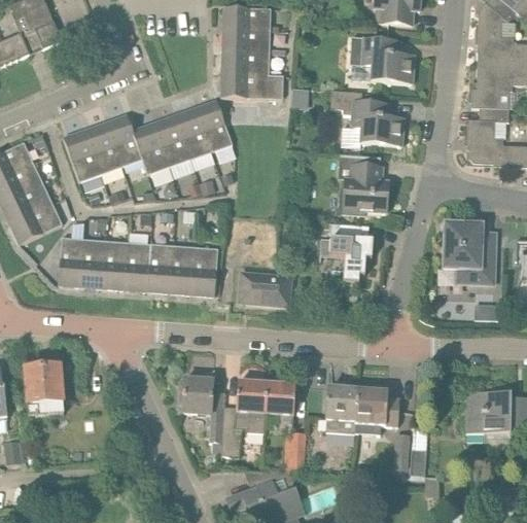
[(62,40),(45,2),(44,0),(16,0),(7,4),(20,33),(0,41),(0,66),(29,54),(28,50),(41,44),(43,47),(62,40)]
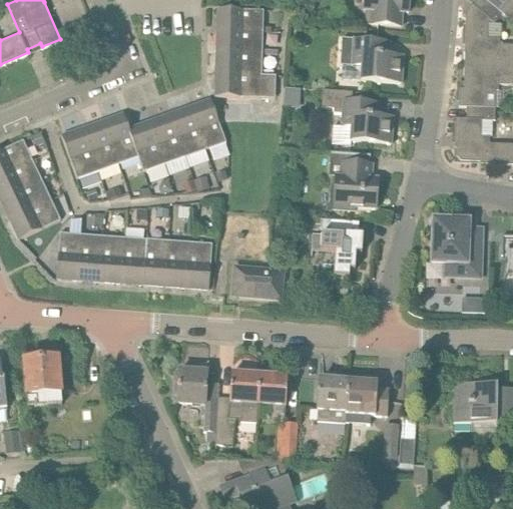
[(403,9),(407,9),(409,9),(410,1),(411,1),(411,0),(410,0),(365,0),(365,6),(366,6),(365,20),(402,23),(403,9)]
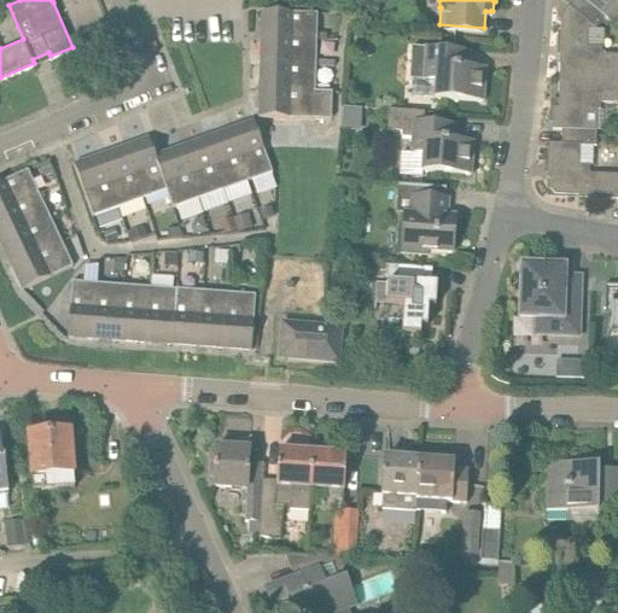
[(605,12),(604,11),(590,0),(572,0),(570,3),(569,1),(561,11),(560,73),(617,74),(617,50),(602,50),(602,42),(588,42),(588,24),(590,21),(595,24),(605,12)]
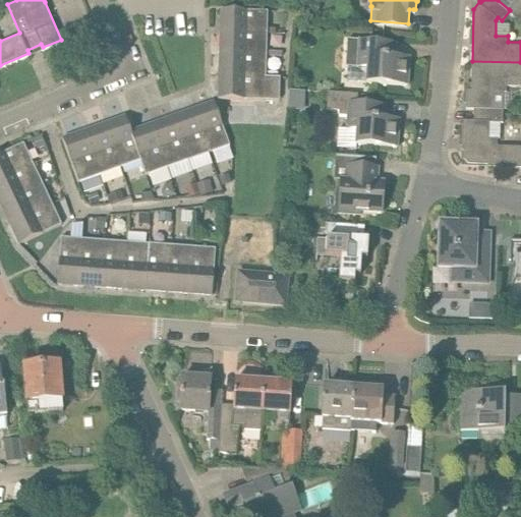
[(498,0),(509,9),(516,0),(498,0)]
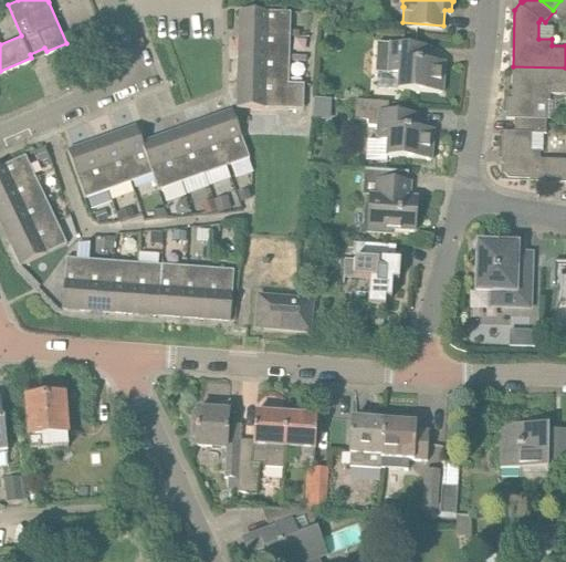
[(561,0),(553,10),(554,11),(565,20),(565,0),(561,0)]
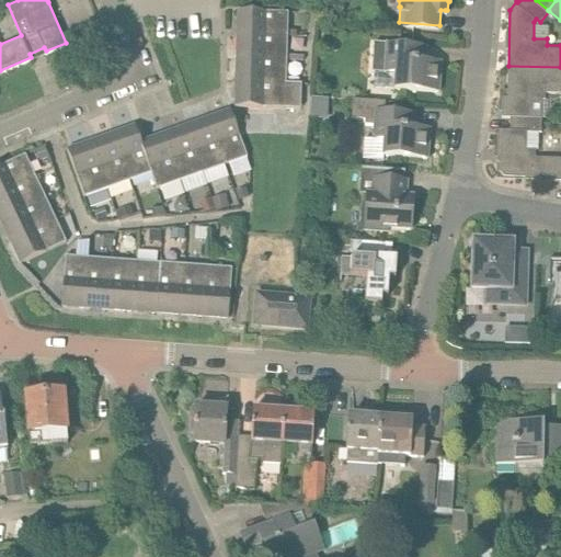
[(265,7),(238,7),(238,31),(287,33),(288,9),(265,8),(265,7)]
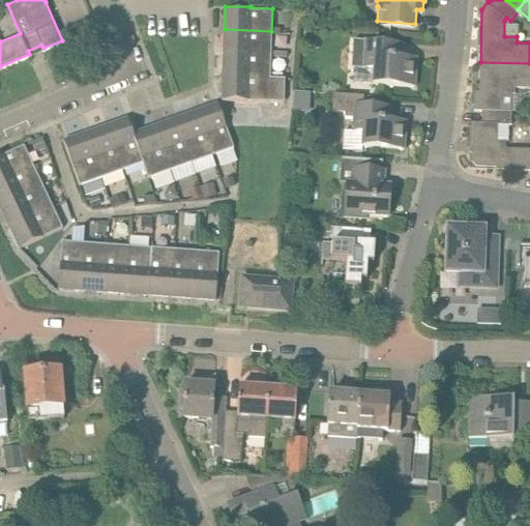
[(225,29),(224,52),(270,53),(271,31),(225,29)]
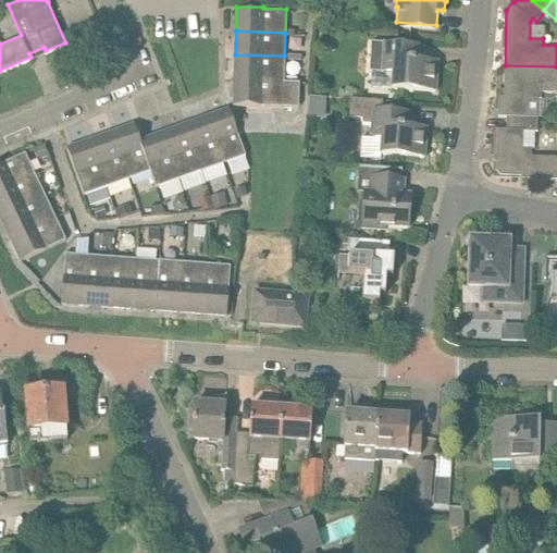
[(422,56),(423,42),(423,41),(372,37),(370,66),(393,69),(392,84),(436,87),(438,57),(422,56)]
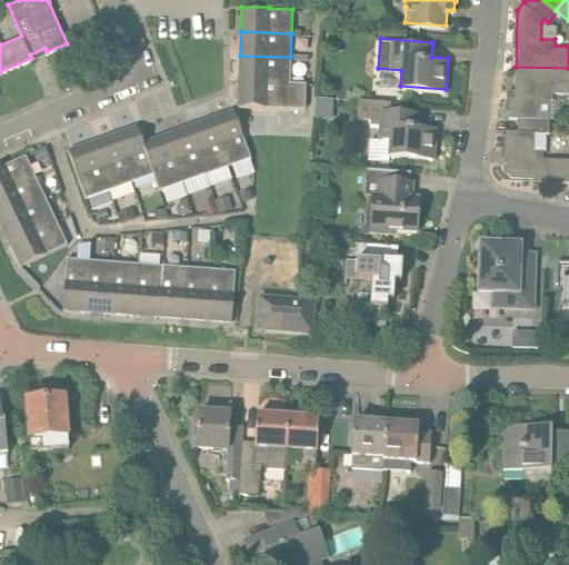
[(239,79),(289,80),(289,75),(290,57),(240,56),(239,79)]
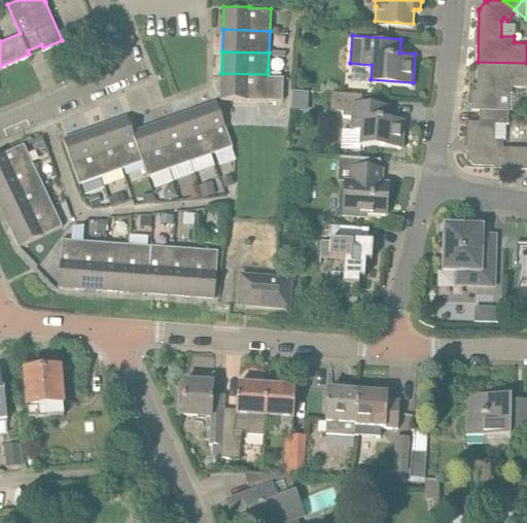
[(526,83),(526,63),(478,62),(477,88),(471,88),(471,106),(482,107),(482,119),(495,120),(508,120),(508,107),(499,106),(499,90),(513,90),(513,83),(526,83)]
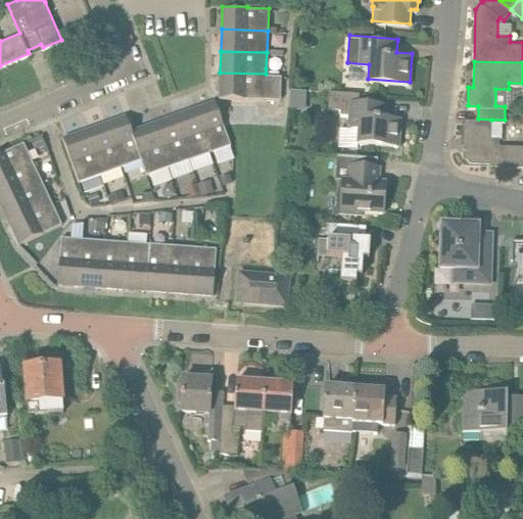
[(266,74),(220,73),(220,95),(281,97),(281,74),(266,74)]
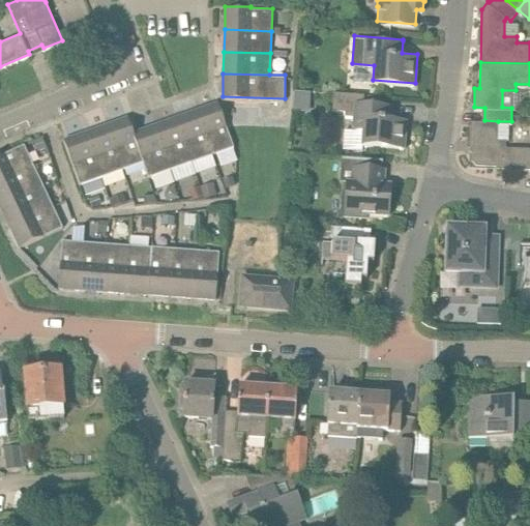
[(361,143),(362,143),(404,146),(406,117),(392,116),(392,104),(364,100),(364,93),(333,91),(331,108),(346,109),(345,114),(354,115),(353,127),(343,127),(342,146),(361,148),(361,143)]
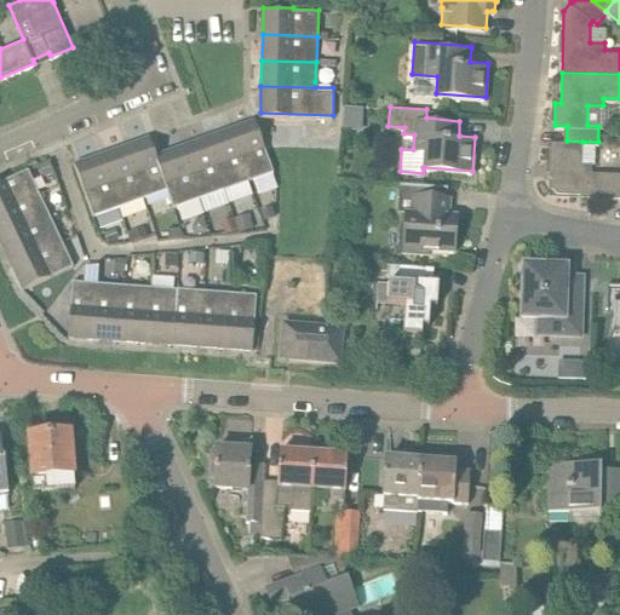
[(254,116),(230,125),(250,178),(274,168),(254,116)]
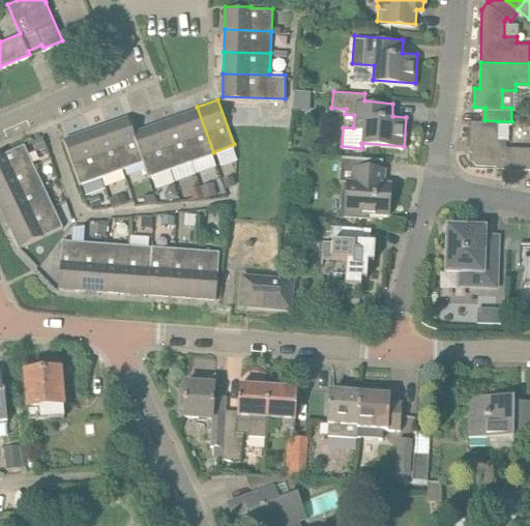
[(176,115),(192,159),(213,152),(197,107),(176,115)]
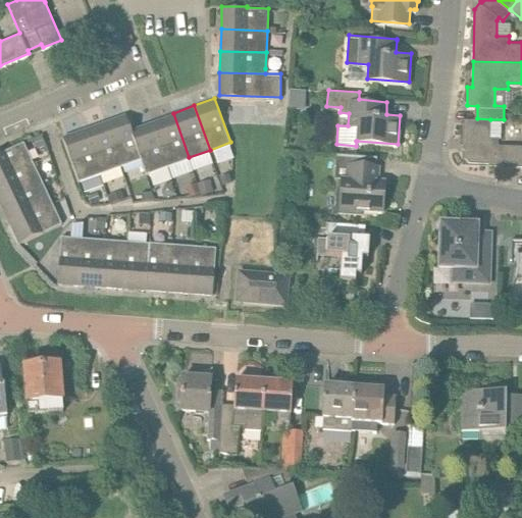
[(125,112),(124,113),(105,120),(121,164),(141,157),(146,172),(148,172),(132,128),(125,112)]
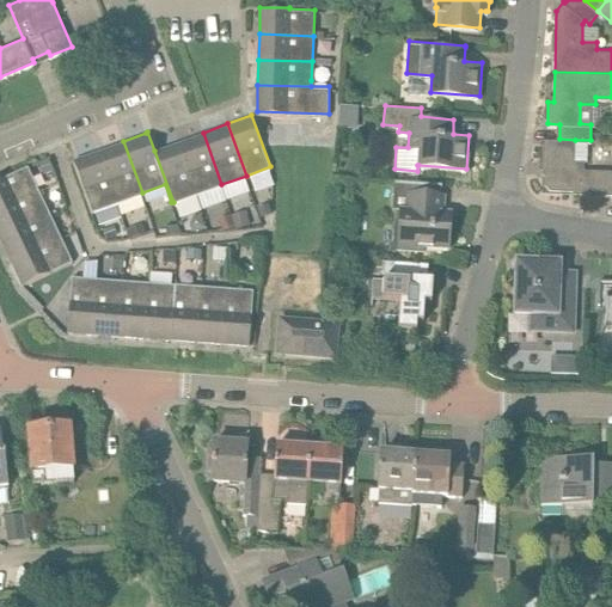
[(221,184),(203,133),(178,141),(197,192),(221,184)]
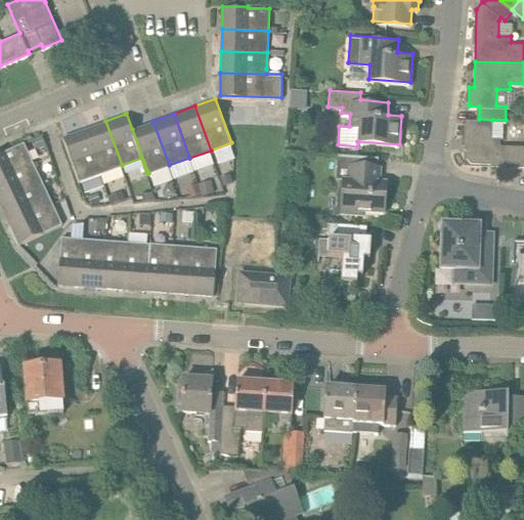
[(523,144),(499,143),(500,136),(492,136),(492,120),(479,119),(465,118),(465,148),(467,148),(467,157),(471,162),(490,163),(490,165),(523,165),(523,144)]
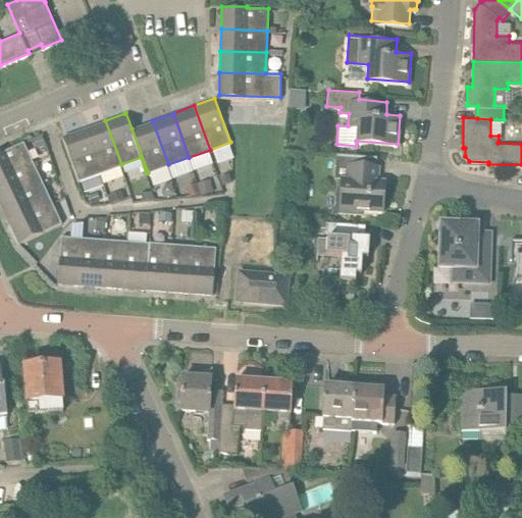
[(85,127),(100,171),(121,164),(105,120),(85,127)]
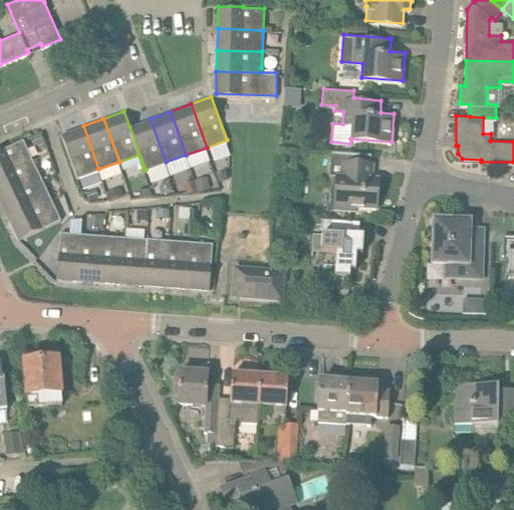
[(130,126),(146,170),(166,162),(150,118),(130,126)]
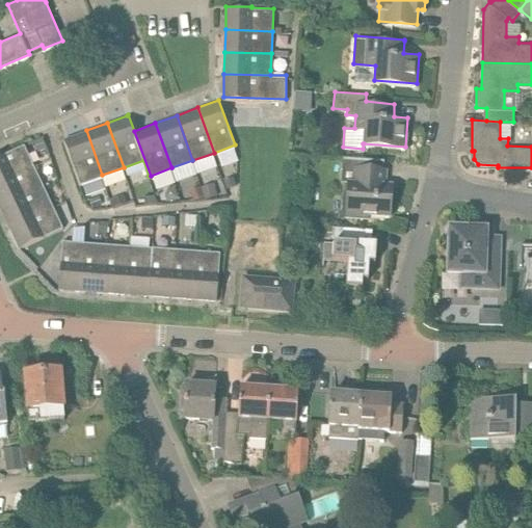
[(102,175),(86,130),(63,138),(80,183),(102,175)]
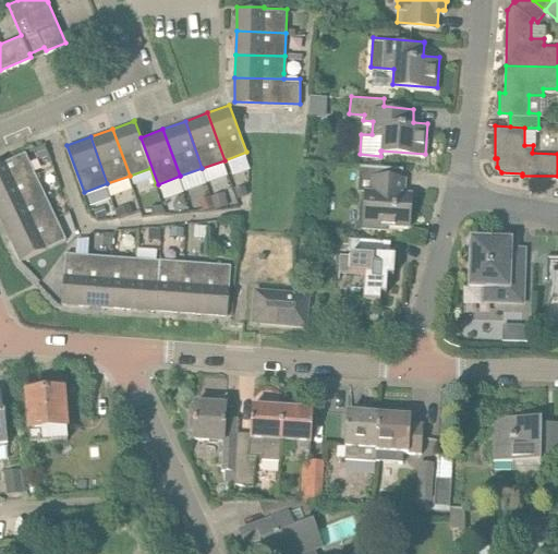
[(34,146),(39,157),(48,153),(44,142),(34,146)]
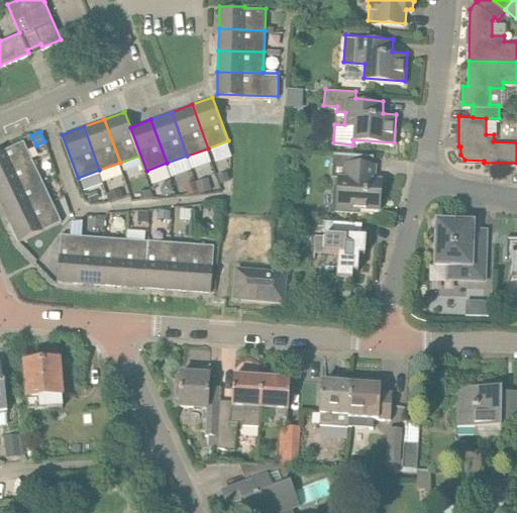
[(286,132),(285,145),(298,146),(299,133),(286,132)]
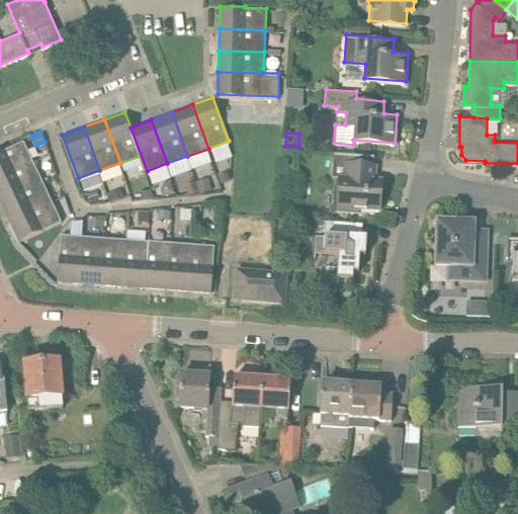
[(0,150),(0,175),(33,160),(23,139),(0,150)]
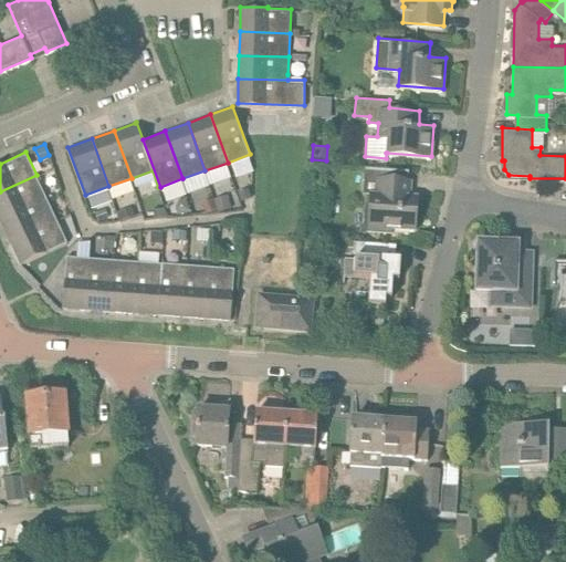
[(370,190),(368,228),(392,229),(392,226),(415,227),(417,204),(418,204),(418,203),(409,201),(411,178),(402,177),(402,168),(409,169),(409,168),(365,165),(365,166),(378,167),(376,190),(370,190)]
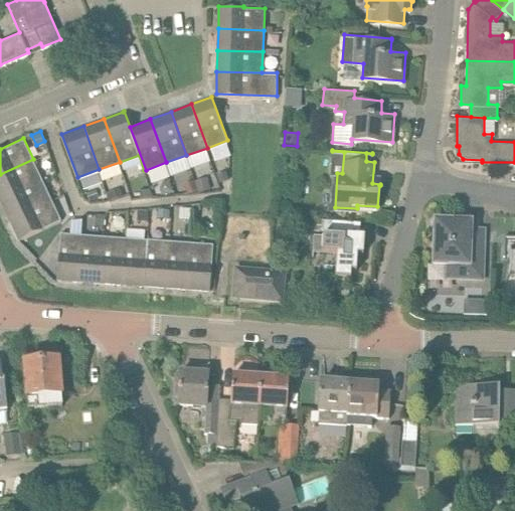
[(0,197),(0,198),(42,178),(33,159),(0,174),(0,197)]
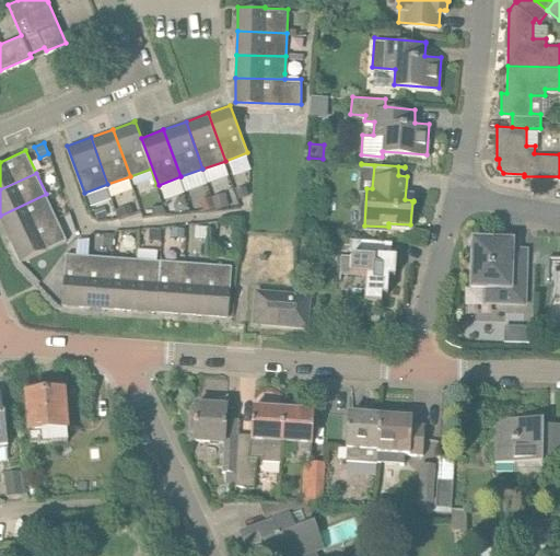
[(246,183),(233,187),(236,196),(249,192),(246,183)]
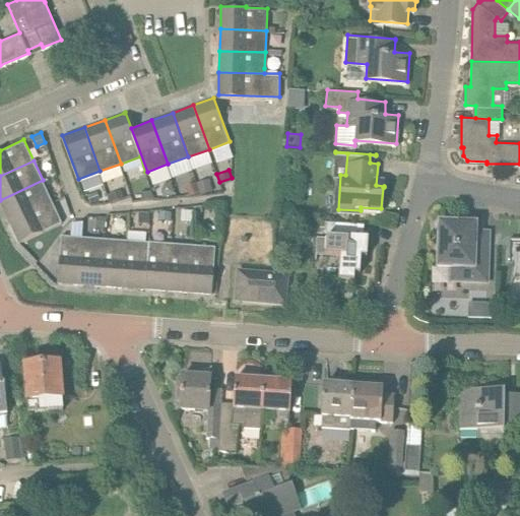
[(208,176),(195,180),(199,190),(199,192),(212,188),(208,176)]
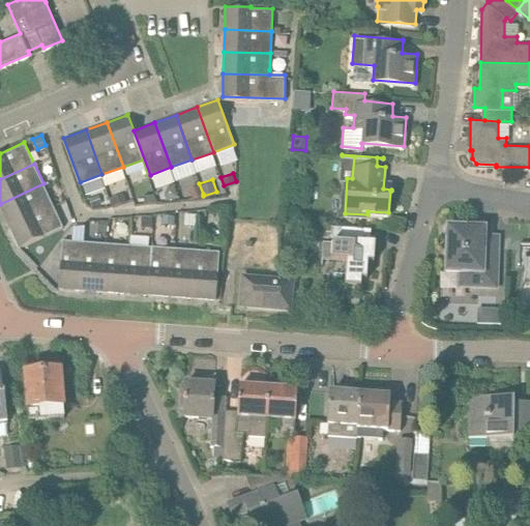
[(203,194),(199,183),(199,182),(187,186),(192,198),(203,194)]
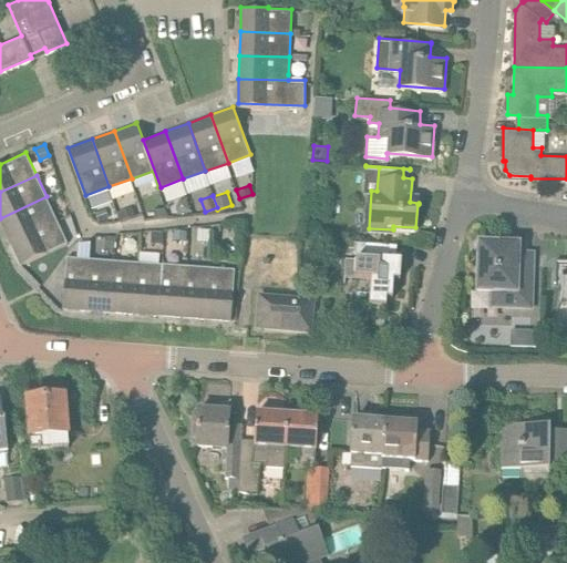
[(0,218),(10,239),(57,218),(47,196),(0,218)]
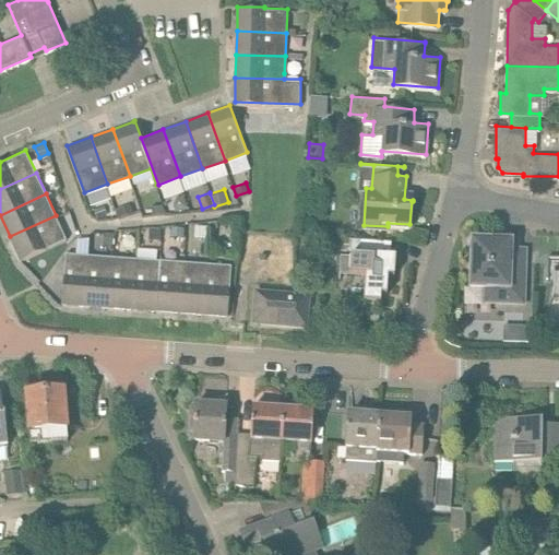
[(187,205),(183,193),(177,196),(173,203),(175,210),(187,205)]
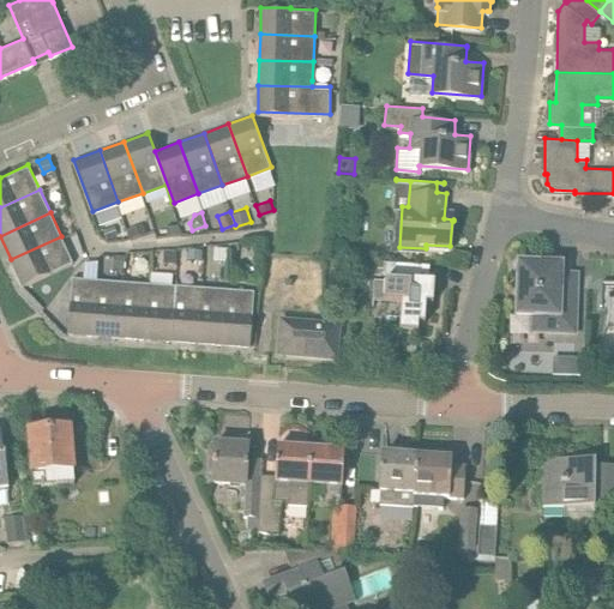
[(142,221),(126,227),(130,237),(145,231),(142,221)]
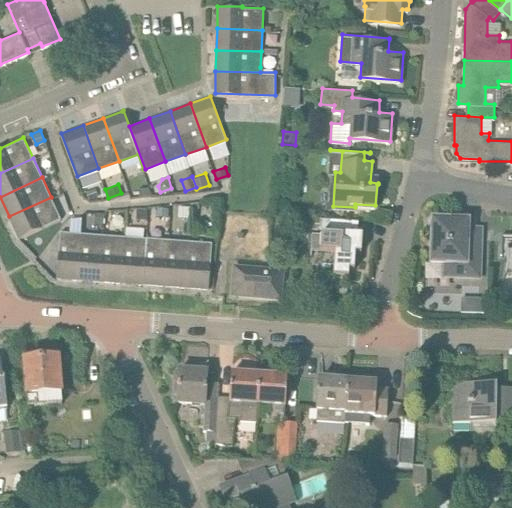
[(94,186),(85,189),(88,197),(97,194),(94,186)]
